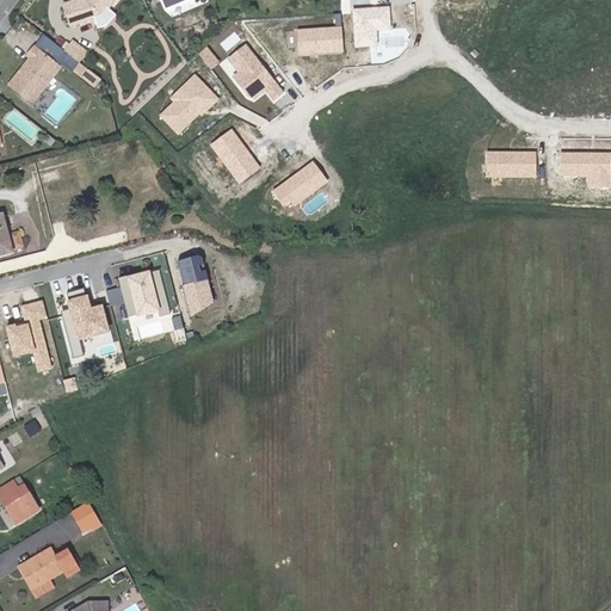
[(99,12),(109,0),(62,0),(61,0),(68,22),(99,12)]
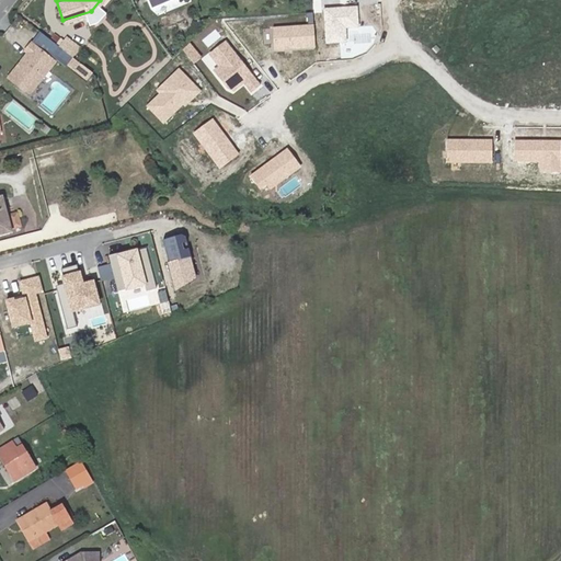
[(37,32),(30,42),(46,55),(47,53),(54,45),(37,32)]
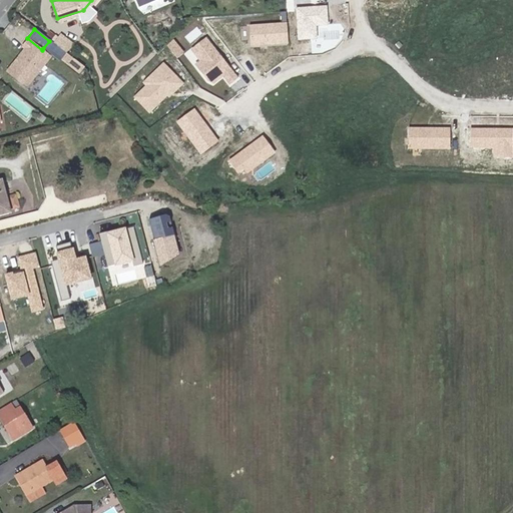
[(56,32),(49,41),(60,50),(67,42),(56,32)]
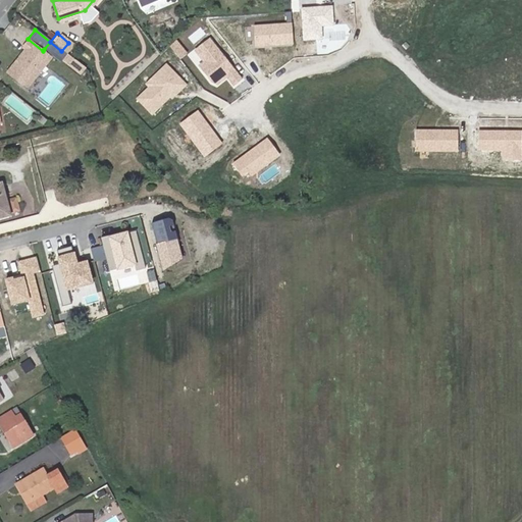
[(46,55),(23,38),(17,46),(20,48),(2,70),(21,86),(46,55)]
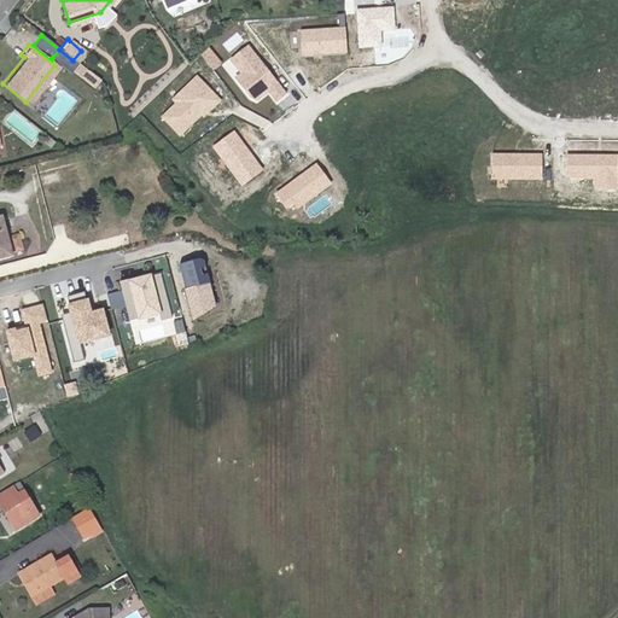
[(68,68),(74,60),(59,50),(52,58),(66,70),(68,68)]
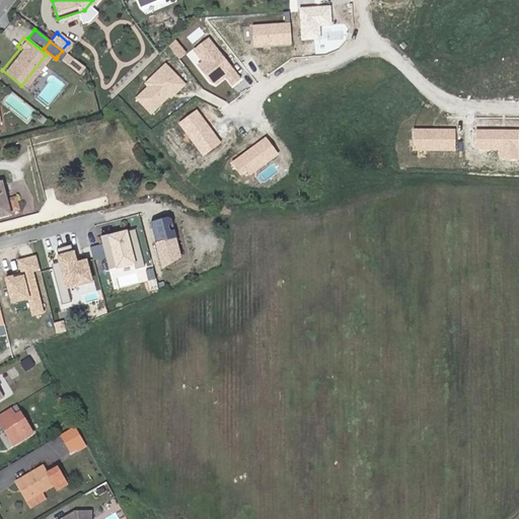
[(70,58),(62,51),(57,57),(66,64),(70,58)]
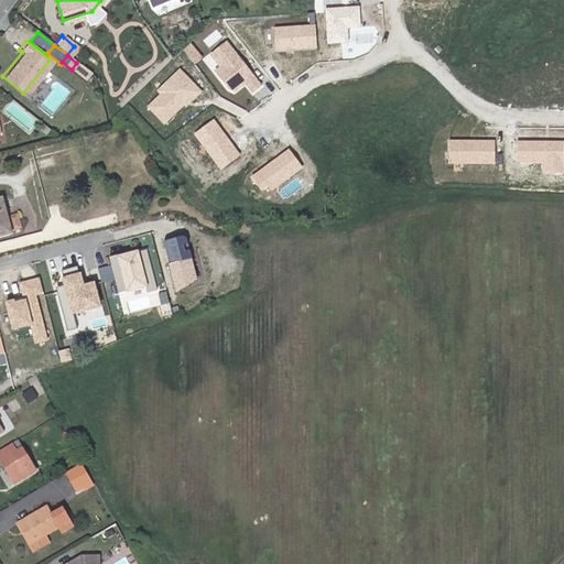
[(54,153),(33,160),(35,170),(57,164),(54,153)]
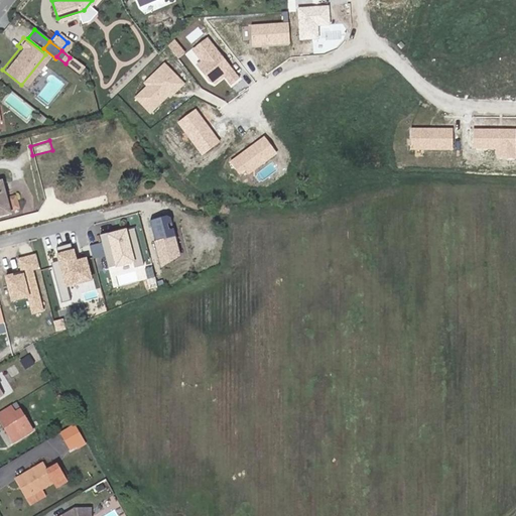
[(150,220),(159,264),(189,259),(183,227),(173,229),(170,216),(150,220)]
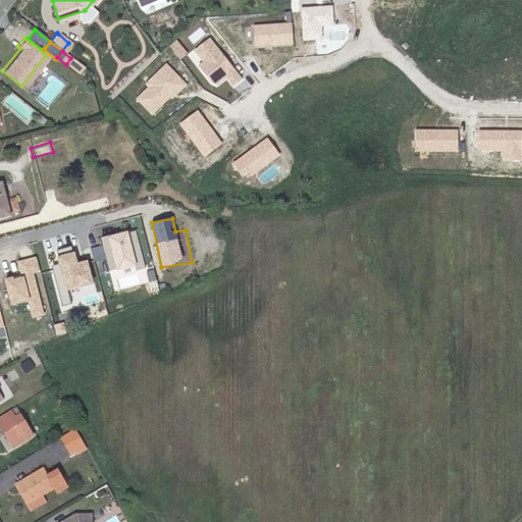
[(128,230),(102,238),(111,271),(116,269),(118,270),(138,265),(128,230)]
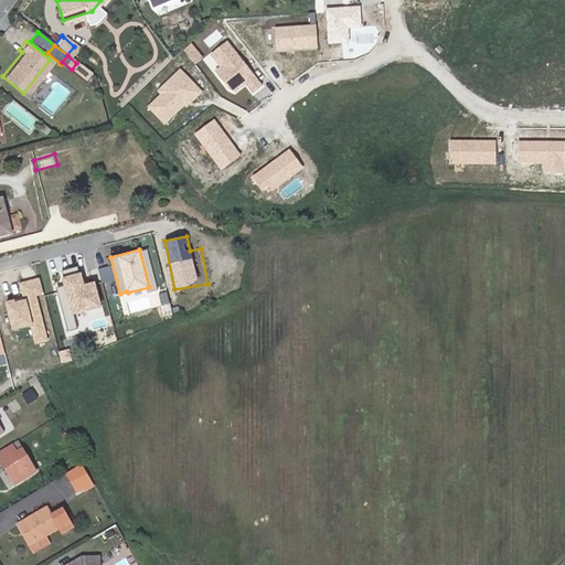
[(57,287),(67,332),(91,327),(89,320),(104,317),(97,281),(83,285),(80,267),(61,270),(64,286),(57,287)]
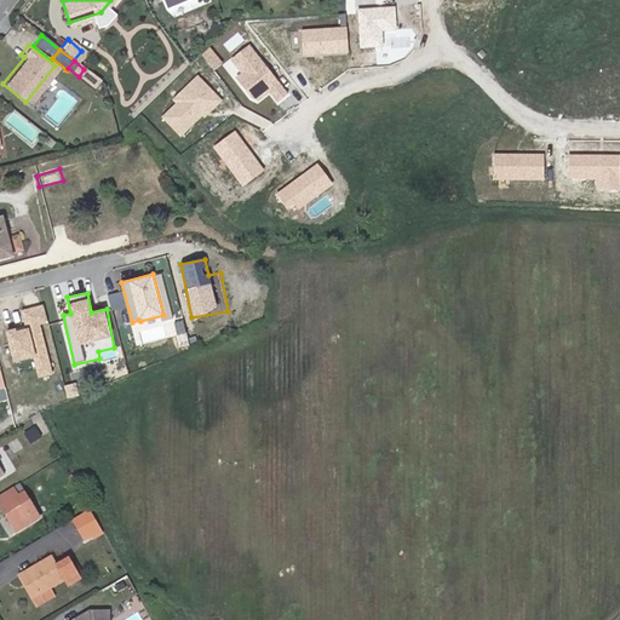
[(44,305),(22,310),(27,328),(18,331),(18,328),(6,331),(15,363),(34,357),(40,377),(52,374),(39,325),(47,322),(44,305)]
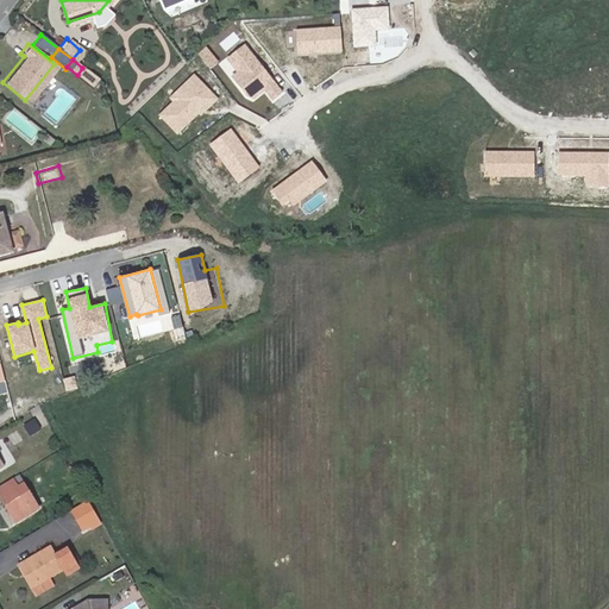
[(38,422),(33,413),(23,418),(29,428),(38,422)]
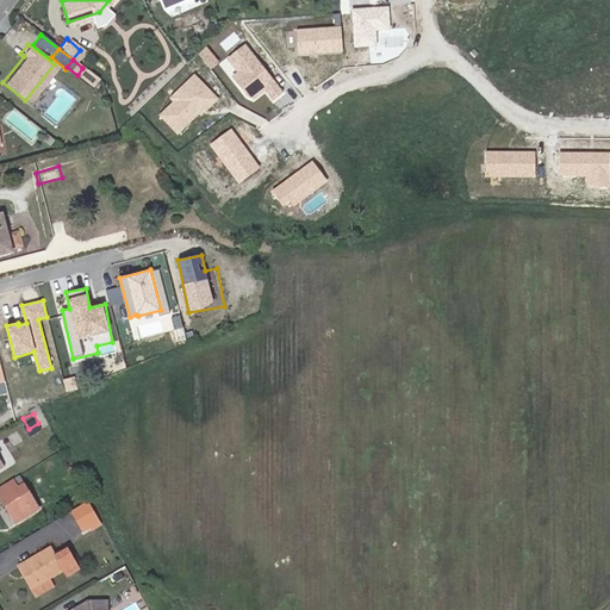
[(16,471),(0,478),(0,493),(12,515),(35,503),(16,471)]
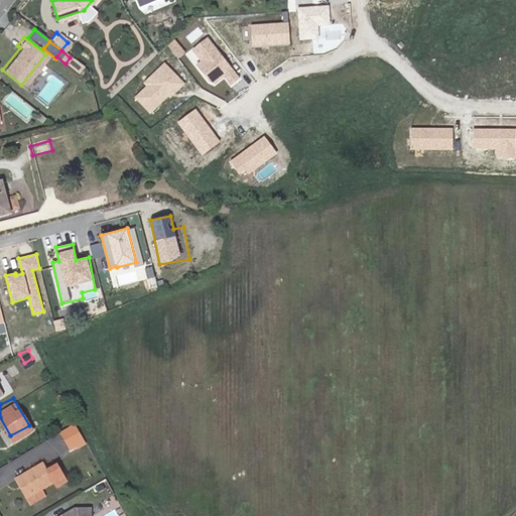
[(75,423),(59,432),(71,450),(76,446),(78,450),(88,444),(75,423)]
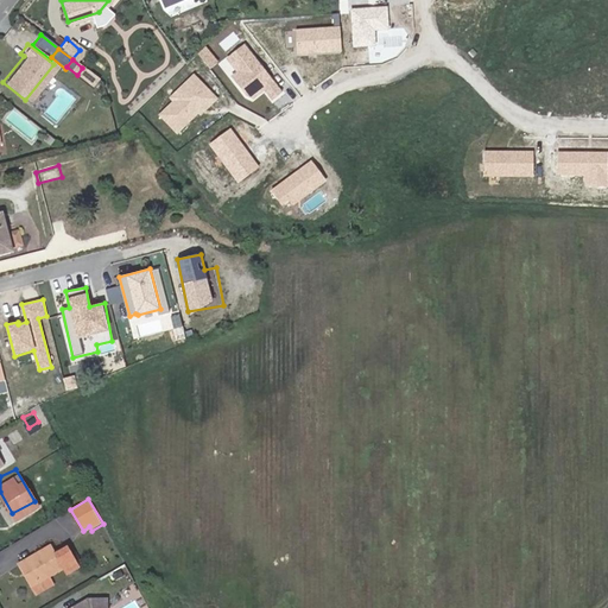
[(17,556),(30,578),(46,569),(62,559),(65,567),(77,561),(65,539),(55,546),(50,537),(17,556)]
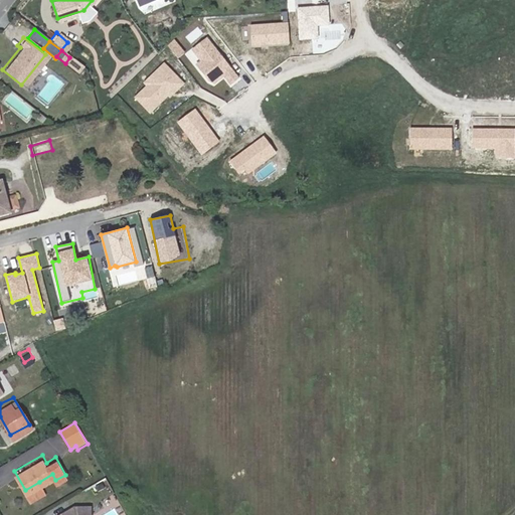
[(43,488),(39,482),(25,490),(28,496),(43,488)]
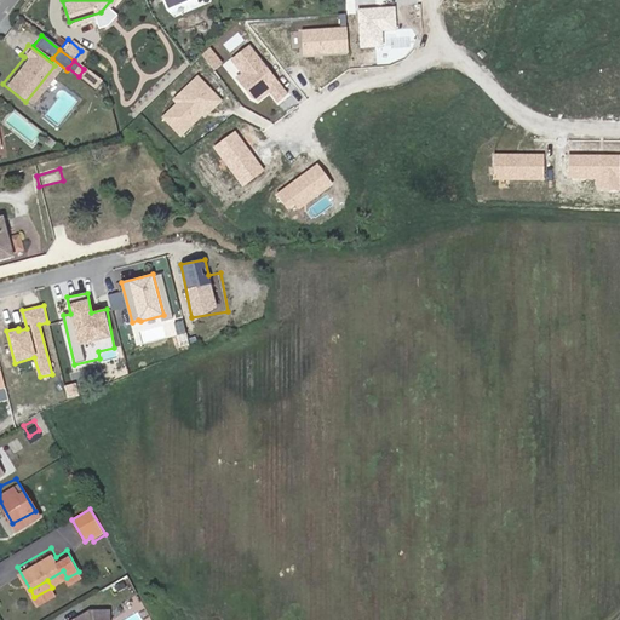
[(70,614),(69,612),(55,619),(105,619),(107,602),(86,601),(75,608),(74,610),(70,614)]
